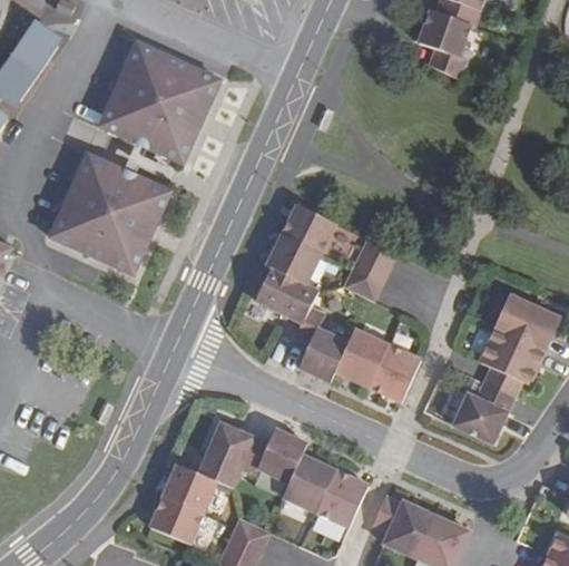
[(72,5),(62,0),(57,0),(54,9),(68,15),(72,5)]
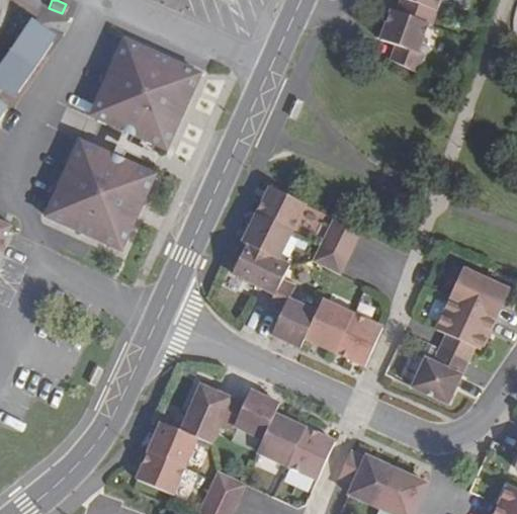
[(427,20),(429,21),(437,0),(399,0),(396,10),(427,20)]
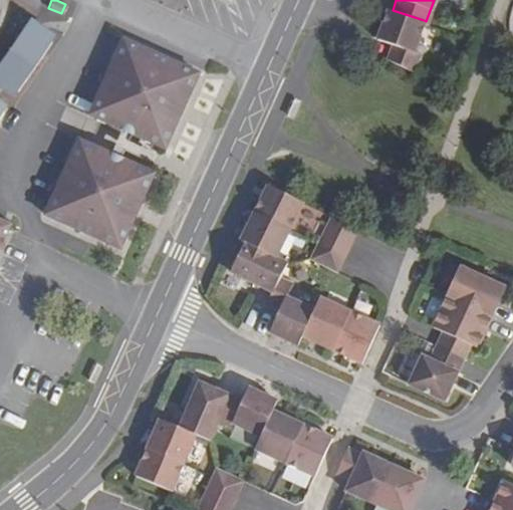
[(393,10),(386,8),(375,38),(392,43),(387,57),(414,66),(422,43),(416,41),(424,20),(393,10)]
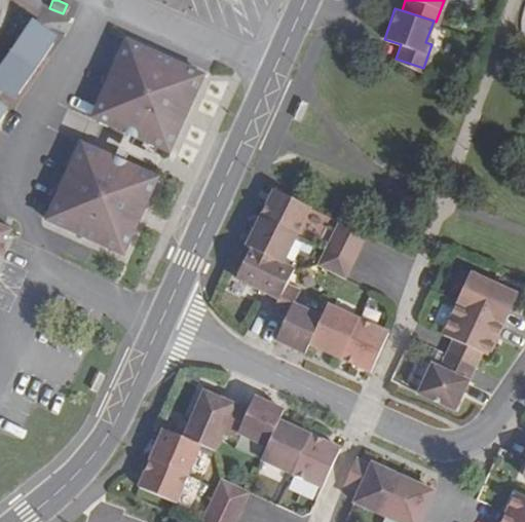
[(28,25),(0,65),(0,80),(17,92),(52,42),(28,25)]
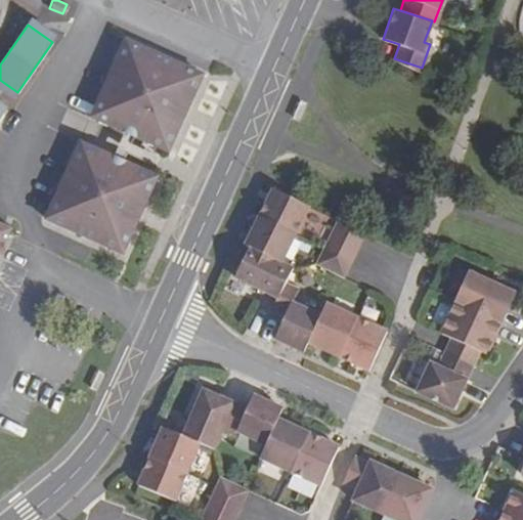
[(197,72),(123,39),(89,115),(163,147),(197,72)]
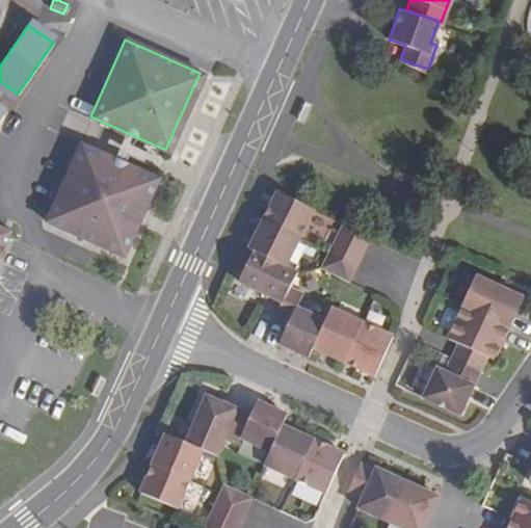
[(154,175),(79,141),(45,219),(120,253),(154,175)]
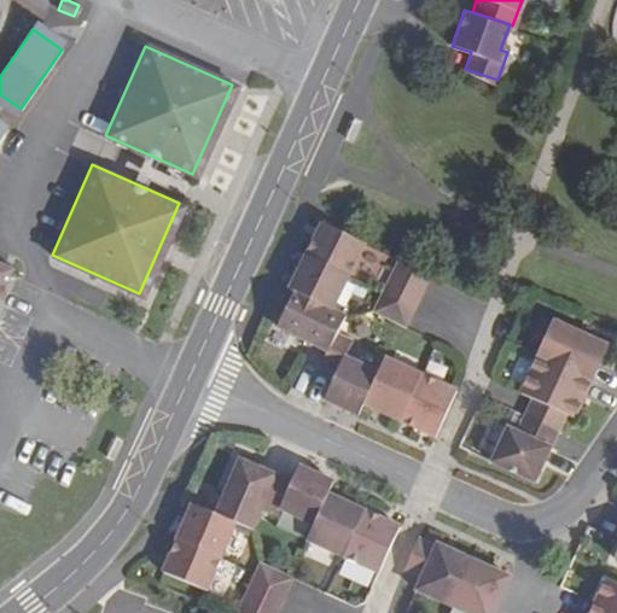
[(307,254),(349,274),(366,241),(324,220),(307,254)]
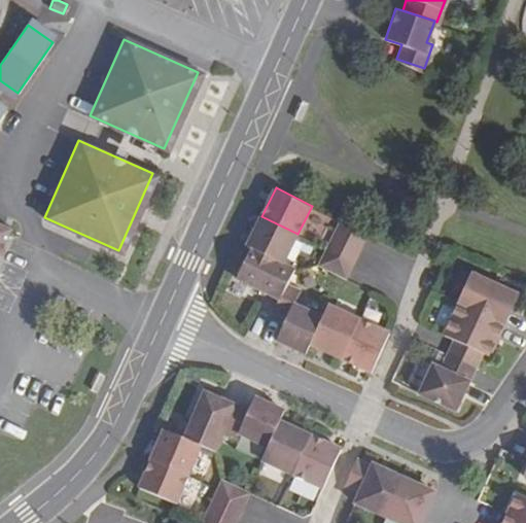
[(250,245),(284,263),(297,234),(261,216),(248,244),(250,245)]
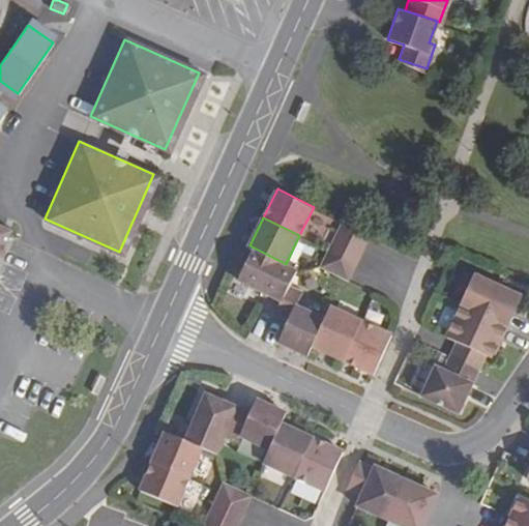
[(361,247),(368,233),(343,222),(336,236),(361,247)]
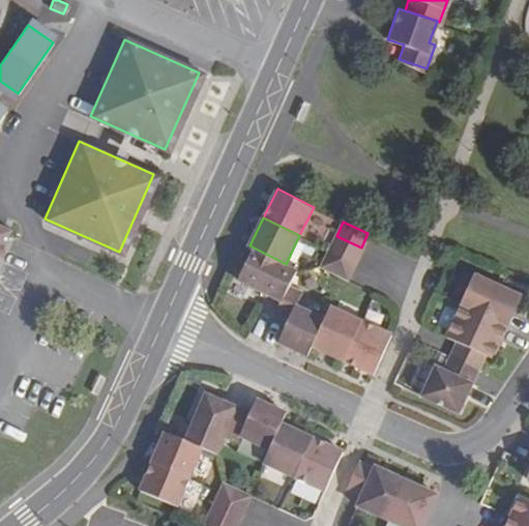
[(0,255),(11,230),(0,224),(0,255)]
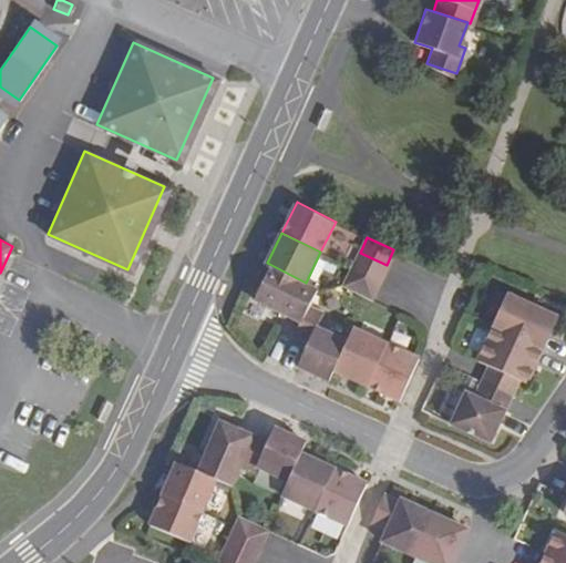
[(380,280),(387,265),(360,253),(352,267),(380,280)]
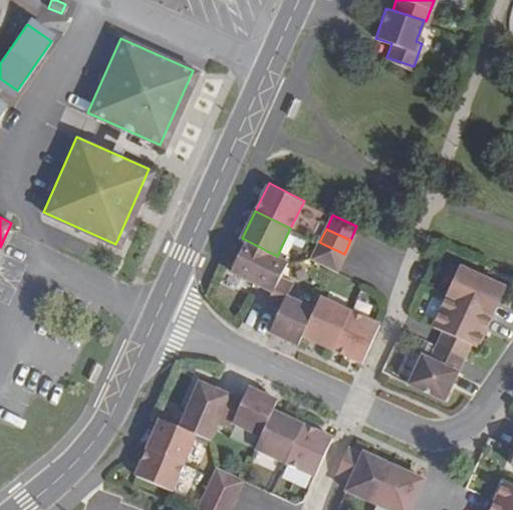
[(274,285),(287,261),(277,256),(244,239),(229,271),(272,289),(274,285)]
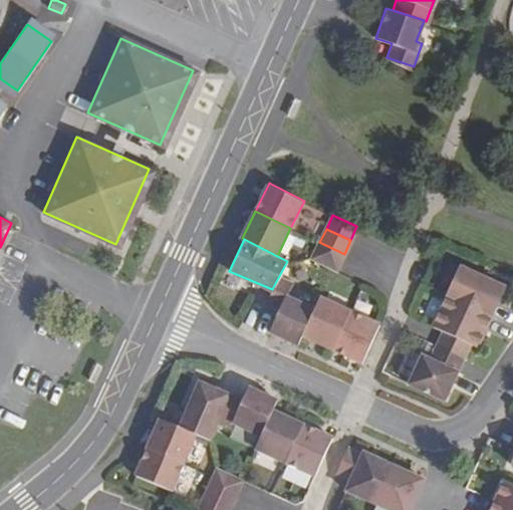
[(337,268),(344,254),(319,242),(312,256),(337,268)]
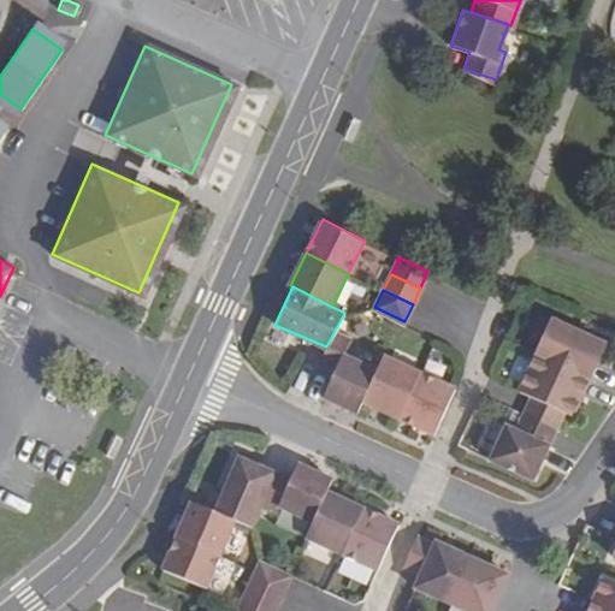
[(536,350),(590,374),(605,340),(551,316),(536,350)]
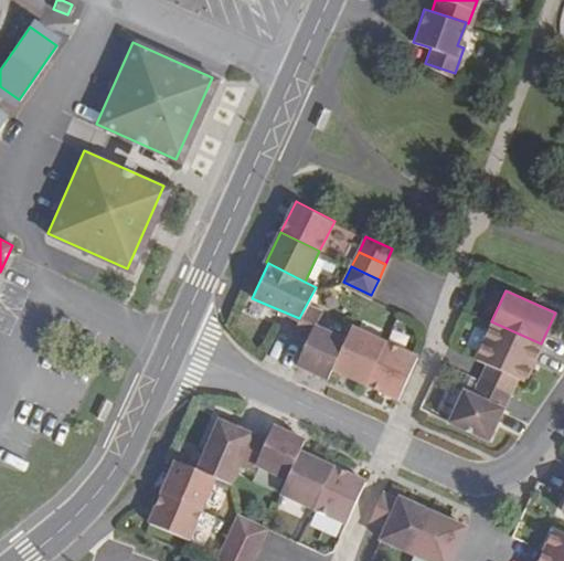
[(332,367),(346,338),(315,325),(317,320),(301,314),(299,318),(294,331),(308,337),(296,362),(328,377),(332,367)]
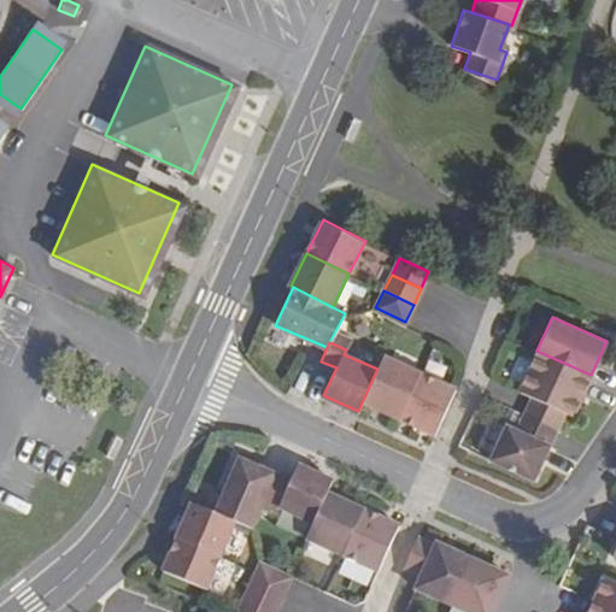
[(524,411),(557,427),(564,410),(573,413),(591,375),(537,351),(520,389),(533,395),(524,411)]
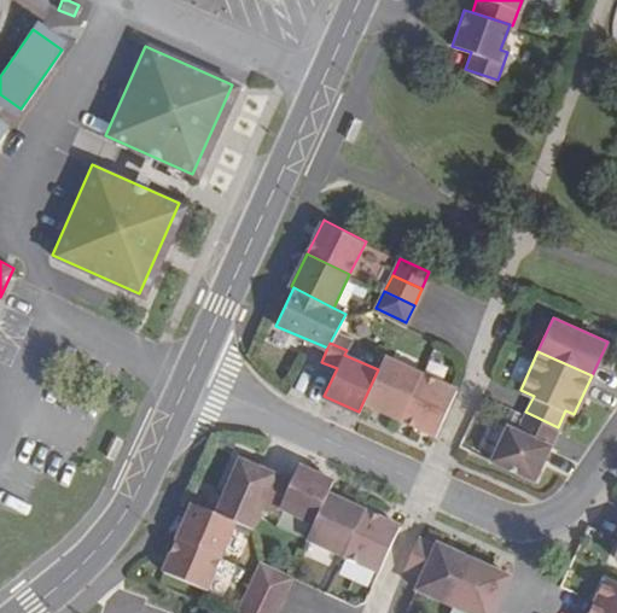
[(364,401),(400,416),(421,371),(385,355),(378,369),(364,401)]
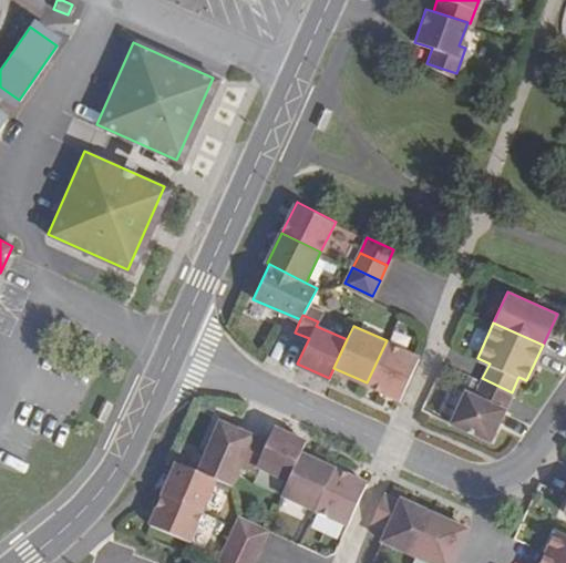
[(400,398),(418,355),(387,340),(367,382),(400,398)]
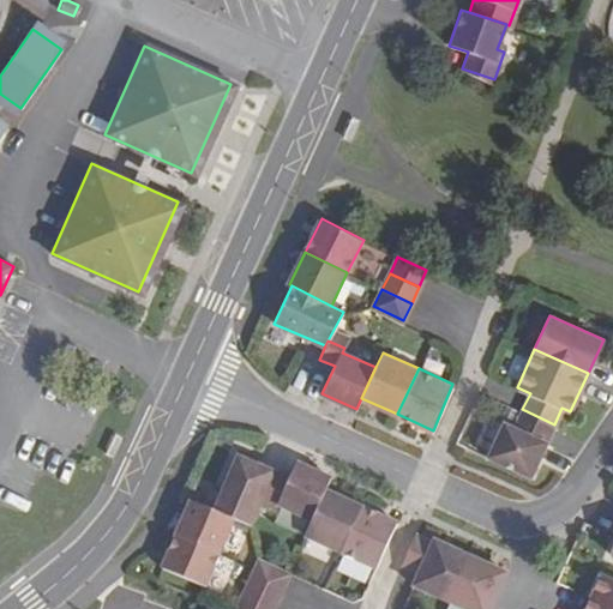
[(532,475),(554,424),(522,409),(515,426),(504,421),(488,456),(532,475)]
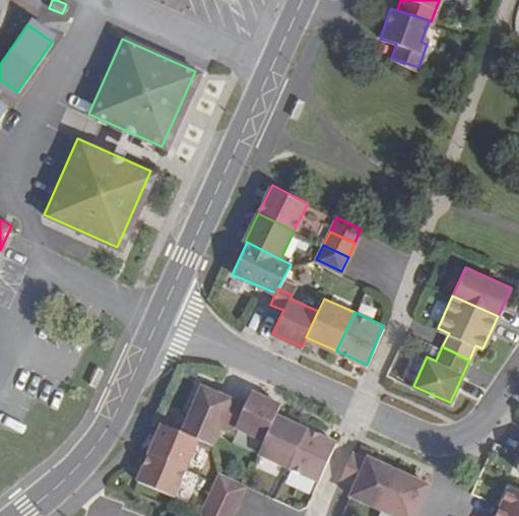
[(200,438),(212,443),(220,424),(232,397),(203,385),(183,431),(200,438)]
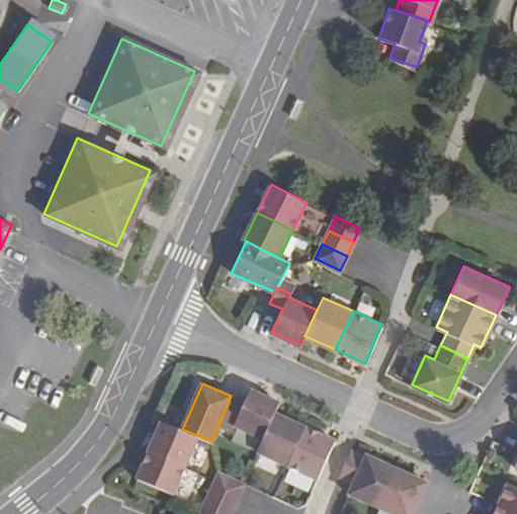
[(236,424),(264,436),(275,410),(279,402),(251,389),(245,402),(231,396),(220,422),(234,428),(236,424)]
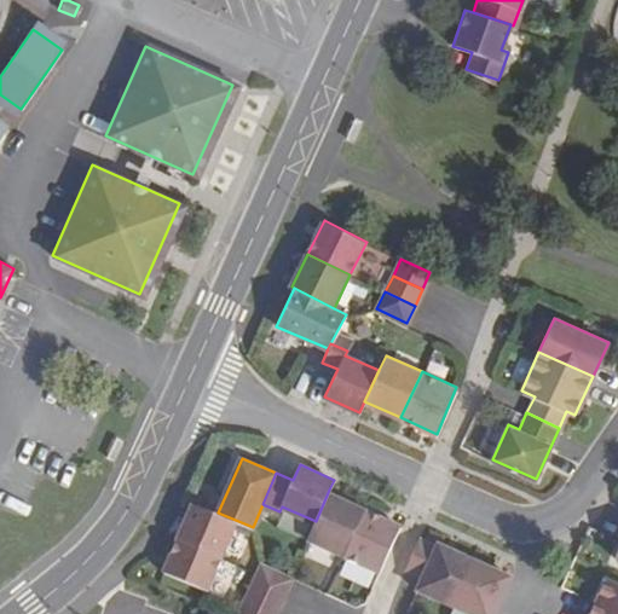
[(365,507),(329,490),(316,521),(309,536),(345,552),(365,507)]
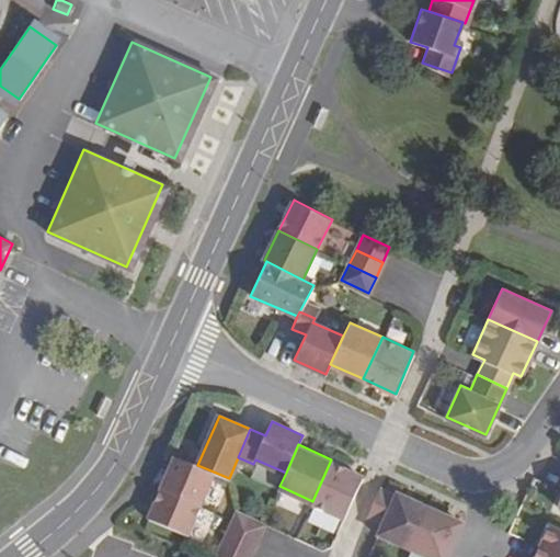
[(175,456),(162,488),(200,509),(216,473),(197,465),(175,456)]
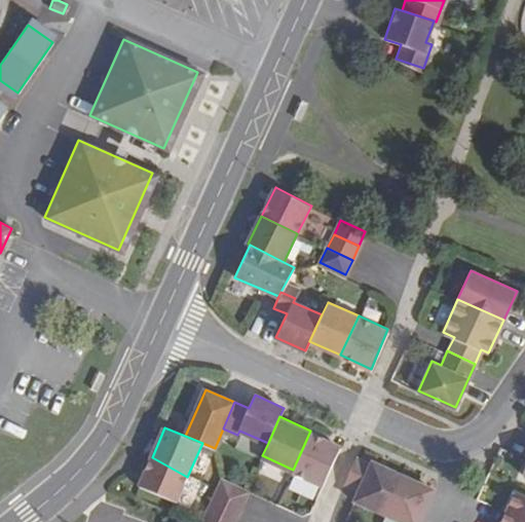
[(341,445),(310,431),(293,470),(323,484),(341,445)]
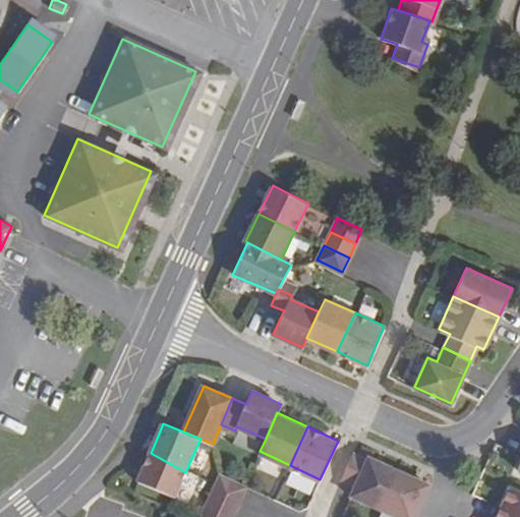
[(351,495),(382,509),(399,469),(369,456),(368,459),(354,452),(342,478),(356,484),(351,495)]
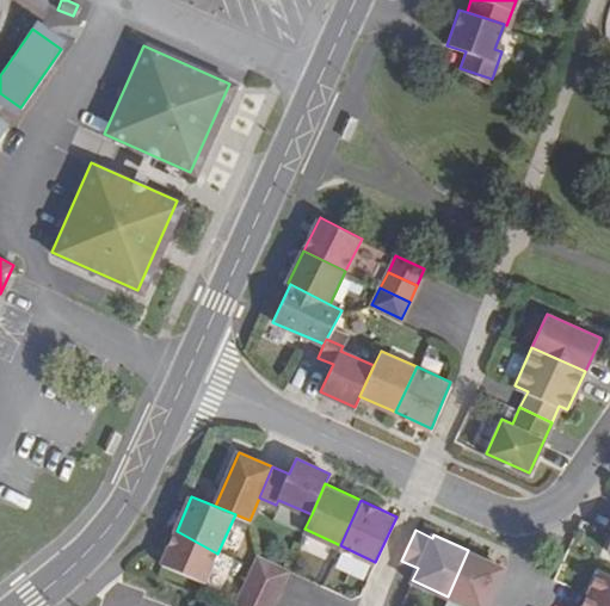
[(217,554),(177,531),(164,563),(207,581),(217,554)]
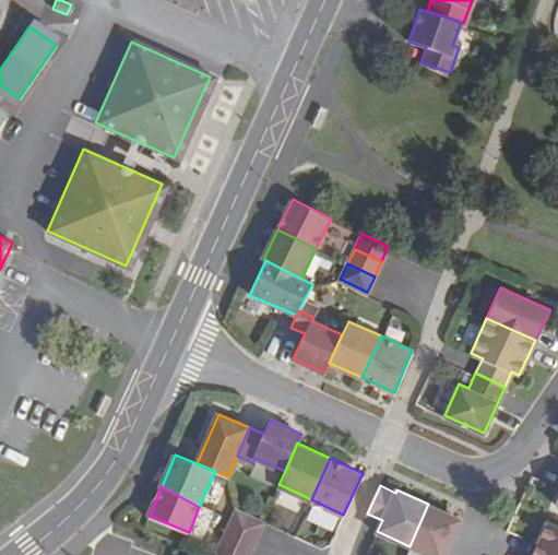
[(410,546),(429,554),(443,554),(461,519),(428,504),(410,546)]
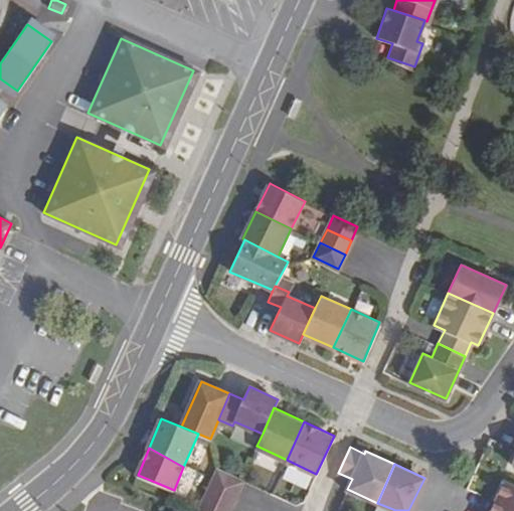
[(237,494),(243,480),(218,469),(212,483),(237,494)]
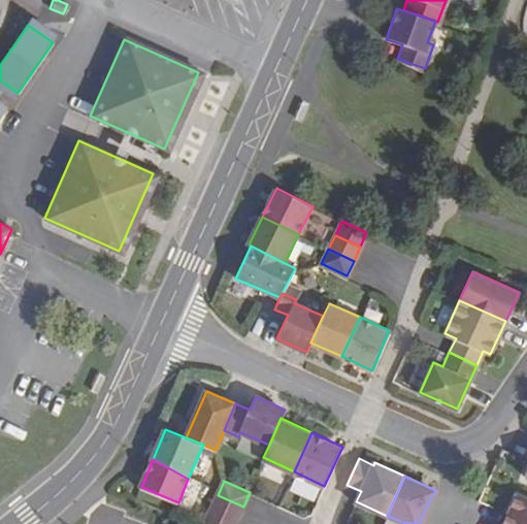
[(526,523),(526,497),(517,493),(502,523),(526,523)]
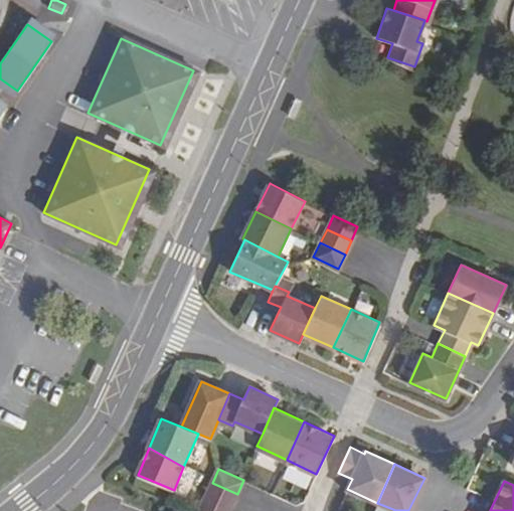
[(237,494),(212,483),(206,496),(231,508),(237,494)]
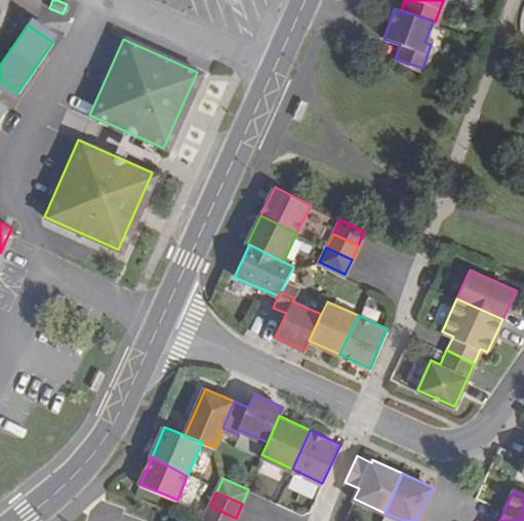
[(203,520),(234,520),(236,518),(210,506),(203,520)]
